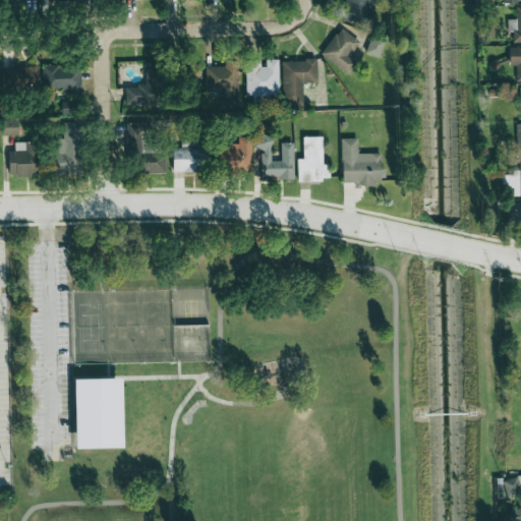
[(344,0),(345,20),(371,20),(371,0),(344,0)]
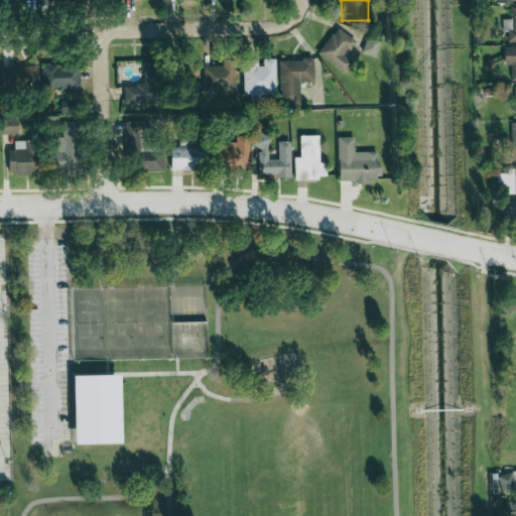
[(515,41),(515,6),(510,6),(511,18),(502,19),(502,31),(507,31),(507,41),(515,41)]
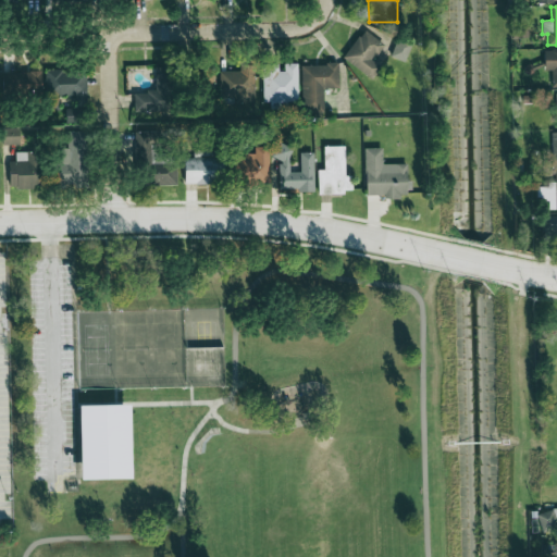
[(372,60),(384,45),(364,29),(343,57),(371,78),(381,66),(372,60)]
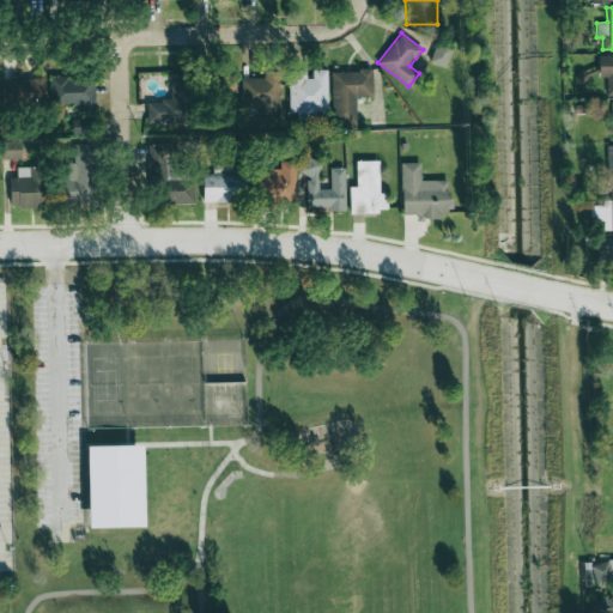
[(430,62),(445,67),(451,48),(436,43),(430,62)]
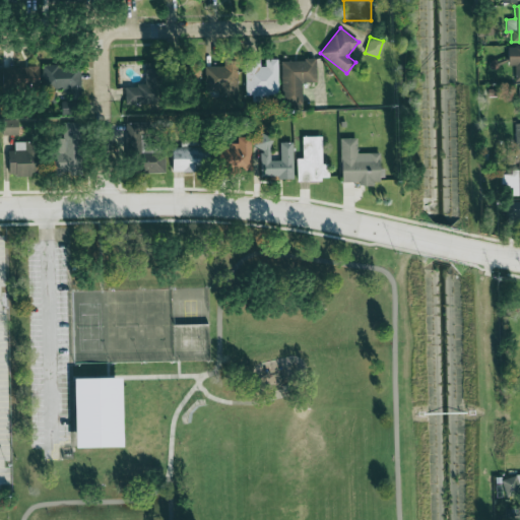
[(519,46),(507,47),(508,65),(514,65),(514,81),(519,80),(519,46)]
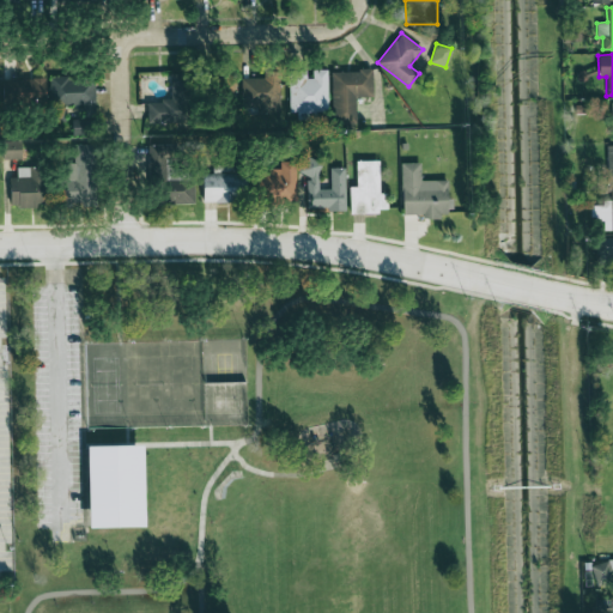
[(327,70),(309,70),(309,71),(289,71),(289,113),(297,113),(297,120),(314,120),(314,113),(327,113),(327,70)]
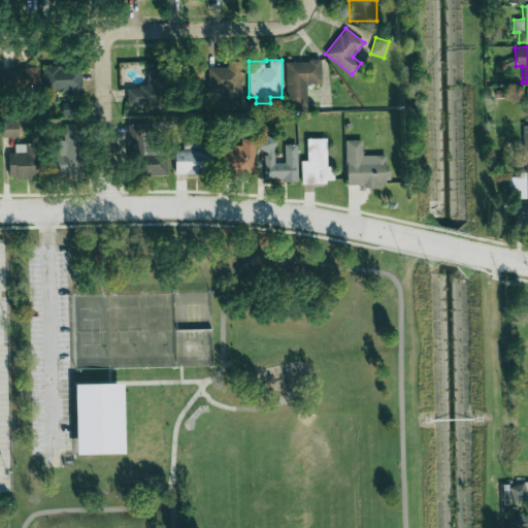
[(207,67),(208,92),(221,92),(221,98),(241,98),(240,61),(227,61),(227,67),(207,67)]
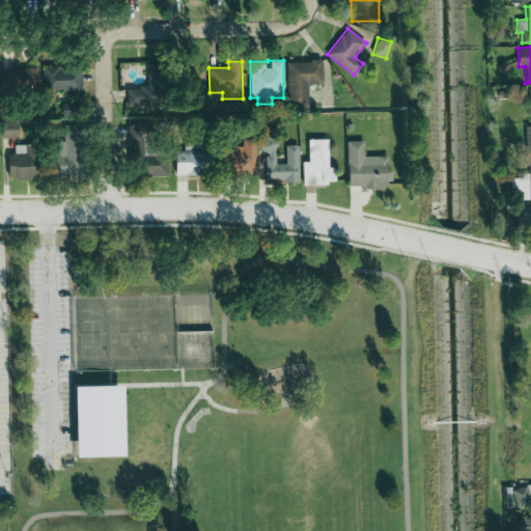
[(286,61),(287,107),(308,107),(308,84),(323,83),(323,61),(286,61)]
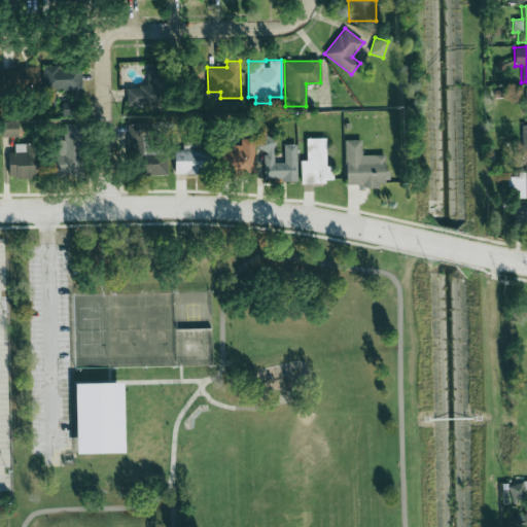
[(127,105),(163,105),(163,86),(167,86),(167,63),(146,64),(146,86),(127,86),(127,105)]
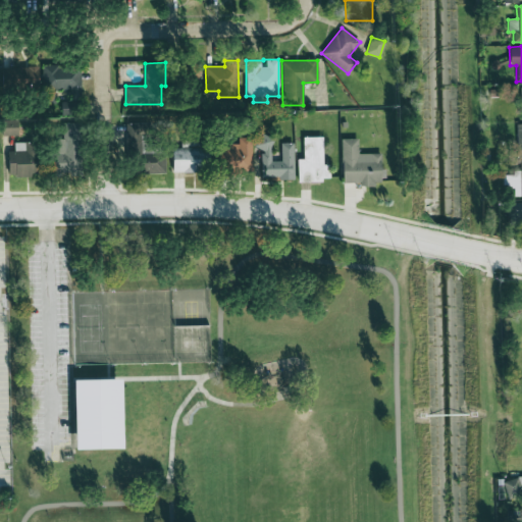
[(81,64),(42,65),(43,90),(68,90),(69,100),(82,100),(81,64)]
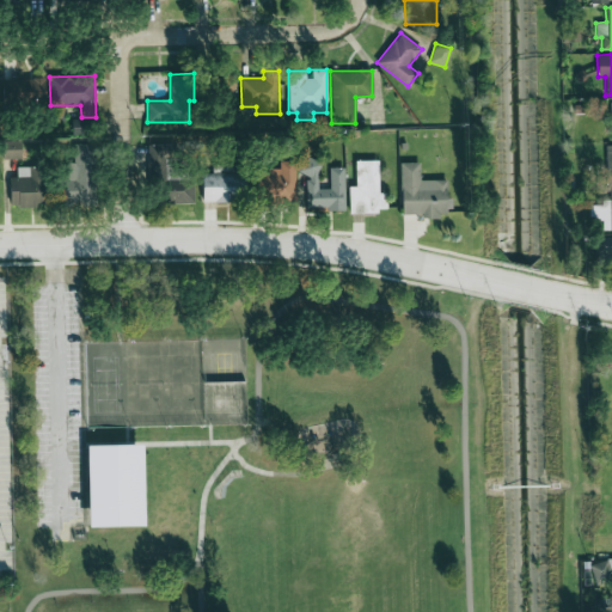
[(44,78),(0,79),(0,104),(46,104),(44,78)]
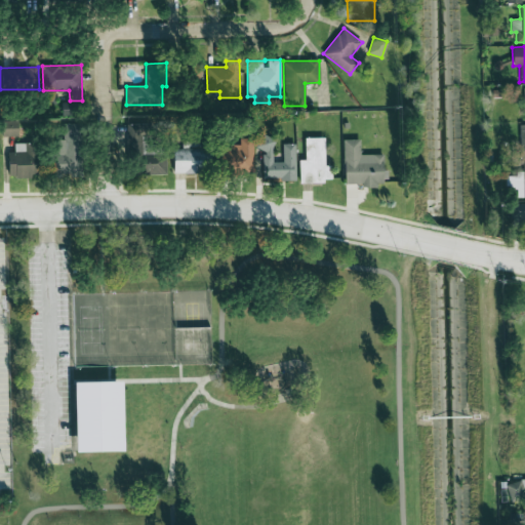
[(74,104),(65,103),(63,114),(73,116),(74,104)]
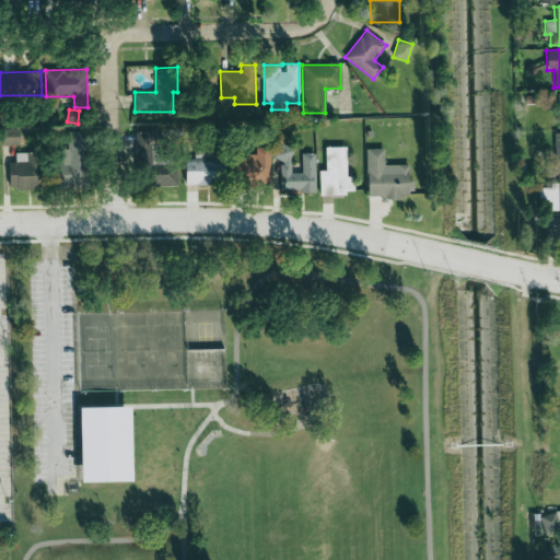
[(19,128),(2,129),(2,146),(20,144),(19,128)]
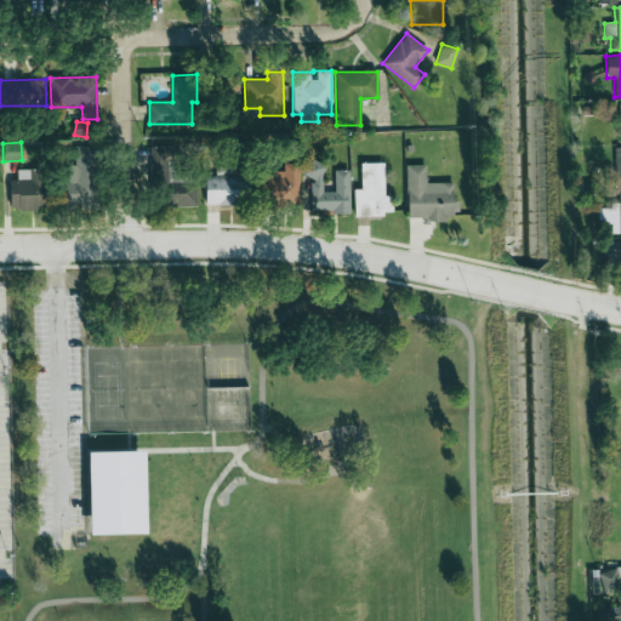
[(58,206),(97,205),(96,146),(74,146),(74,165),(67,165),(67,182),(58,182),(58,206)]
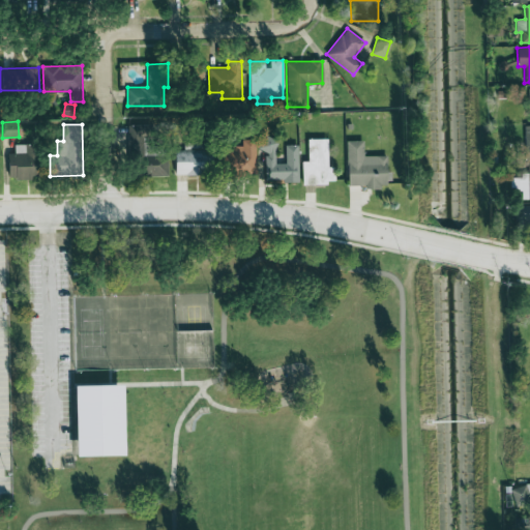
[(168,177),(168,155),(146,154),(146,139),(152,139),(152,124),(128,124),(127,156),(134,156),(134,176),(168,177)]
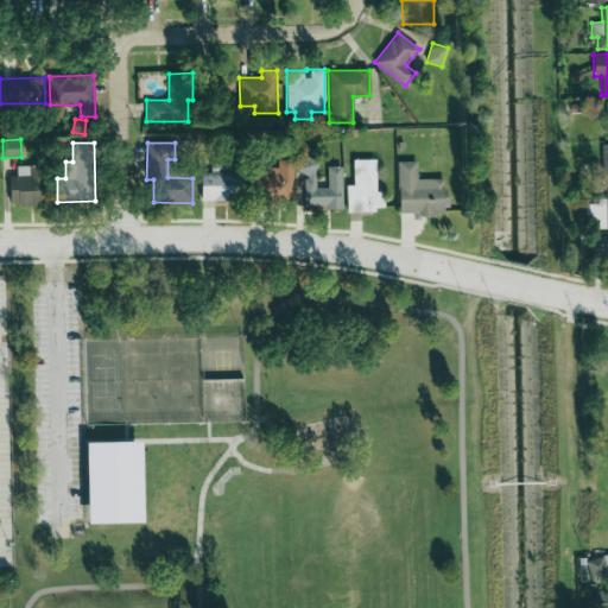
[(342,166),(328,166),(327,188),(316,187),(316,158),(301,158),(301,172),(303,172),(303,208),(342,208),(342,166)]
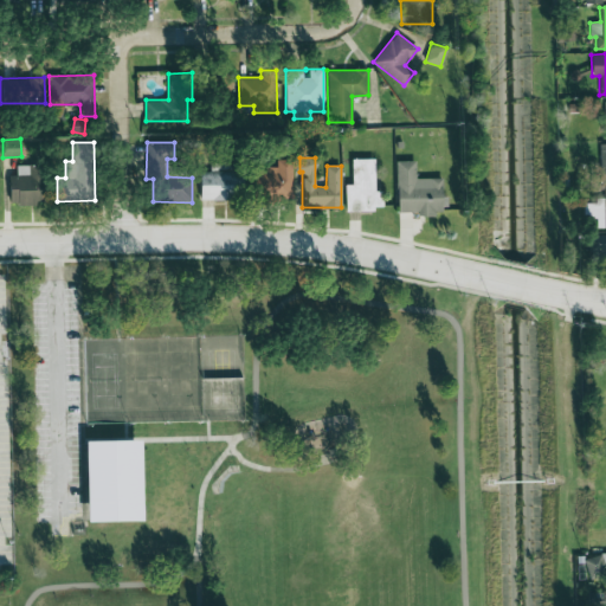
[(345,185),(346,210),(382,210),(382,191),(375,191),(374,159),(353,159),(354,185),(345,185)]
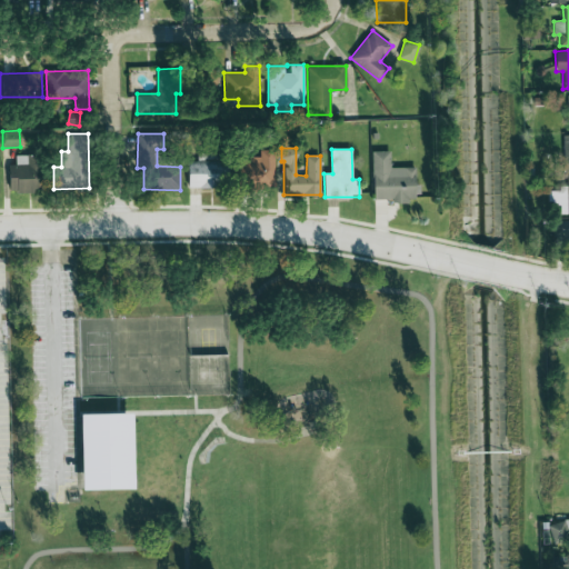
[(275,187),(275,150),(259,150),(259,158),(250,158),(250,162),(232,162),(233,187),(275,187)]
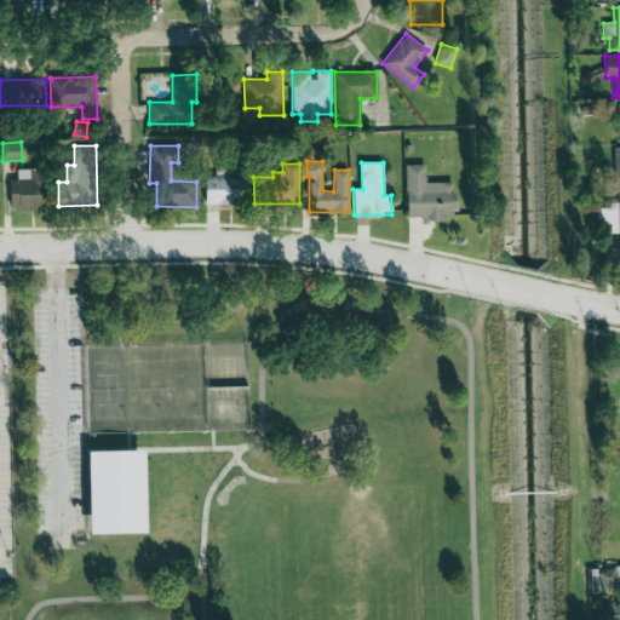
[(425,183),(425,165),(405,165),(407,219),(446,218),(446,213),(455,213),(454,182),(425,183)]
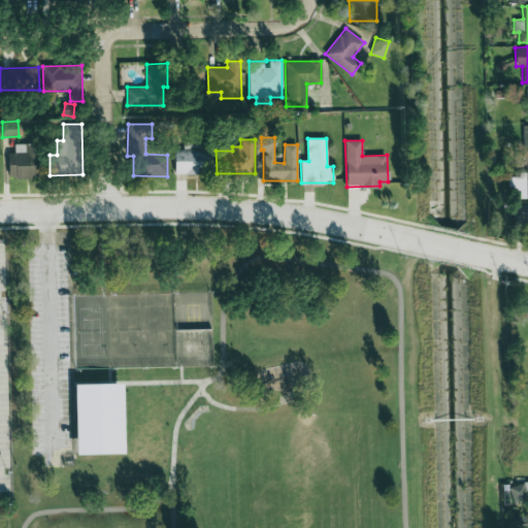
[(8,153),(8,178),(40,177),(40,144),(14,144),(14,153),(8,153)]
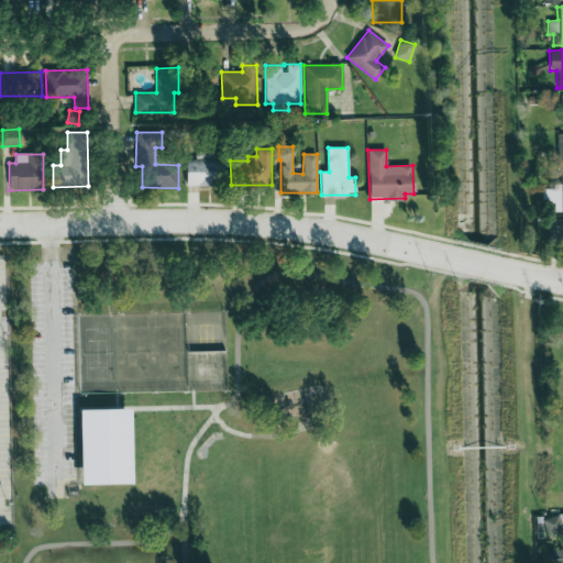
[(185,159),(186,186),(225,185),(225,158),(185,159)]
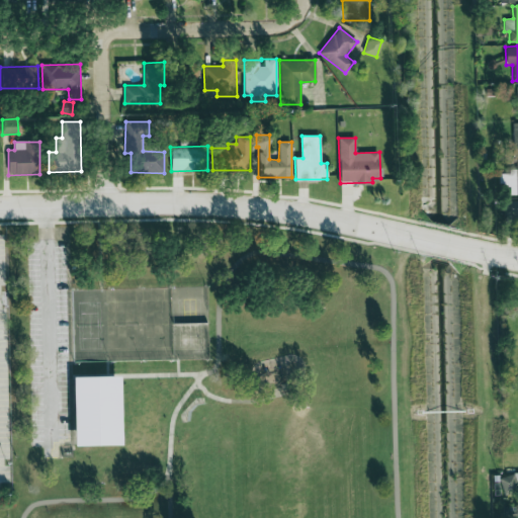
[(517,160),(516,161),(516,169),(508,169),(508,194),(517,194),(517,160)]
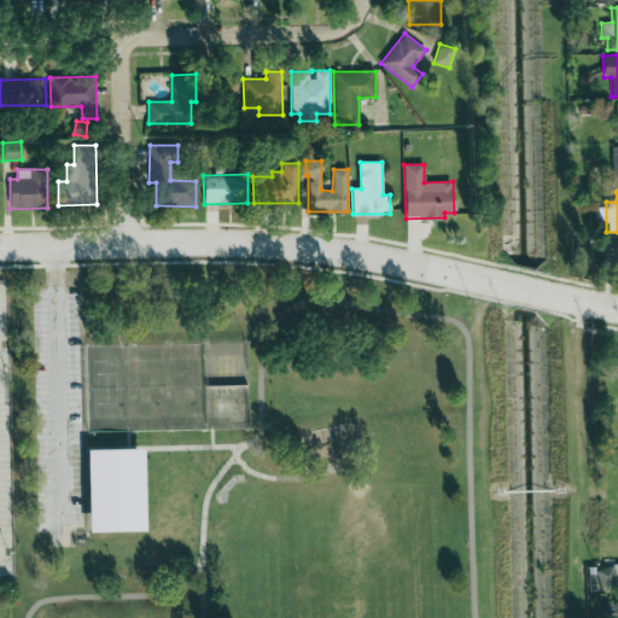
[(144,449),(87,450),(88,531),(145,530),(144,449)]
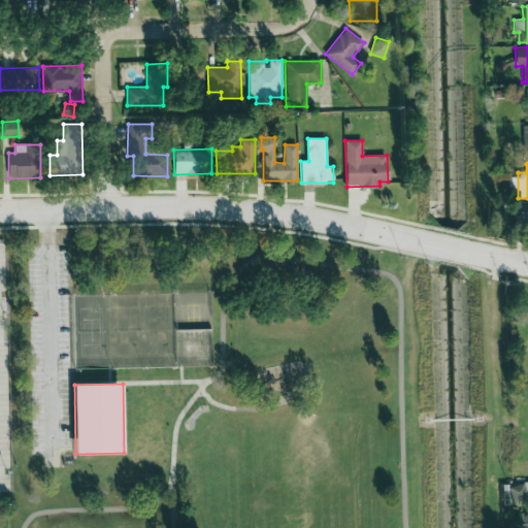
[(527,483),(509,484),(509,502),(527,501),(527,483)]
